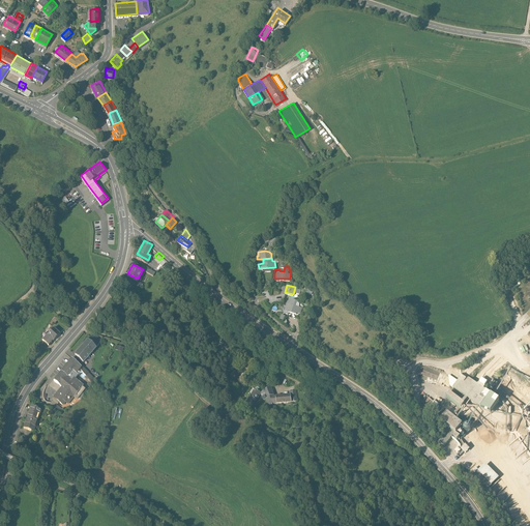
[(292,304),(288,302),(286,310),(297,313),(299,305),(298,305),(292,304)]
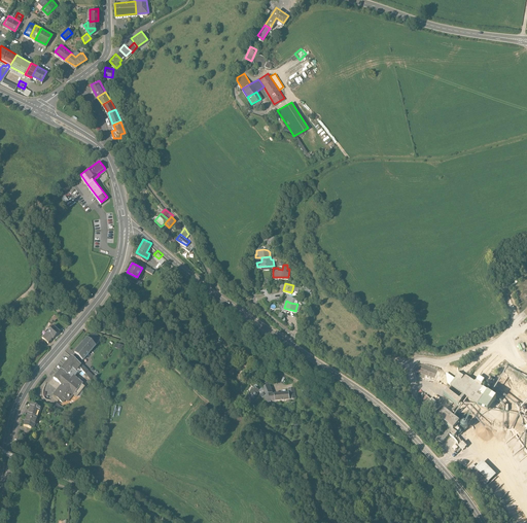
[(42,336),(47,341),(53,336),(53,337),(59,329),(54,324),(47,330),(46,330),(42,336)]
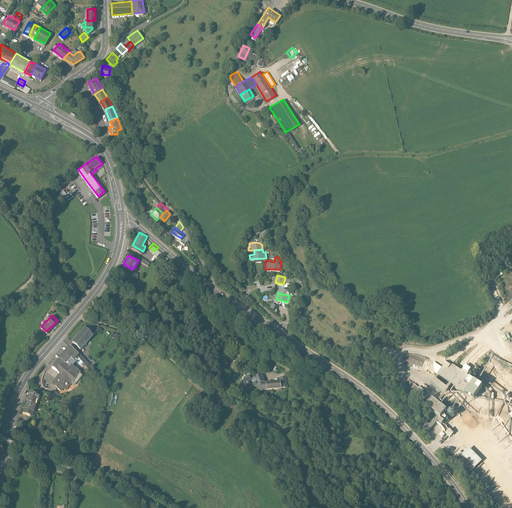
[(99,325),(92,319),(88,321),(84,325),(92,332),(99,325)]
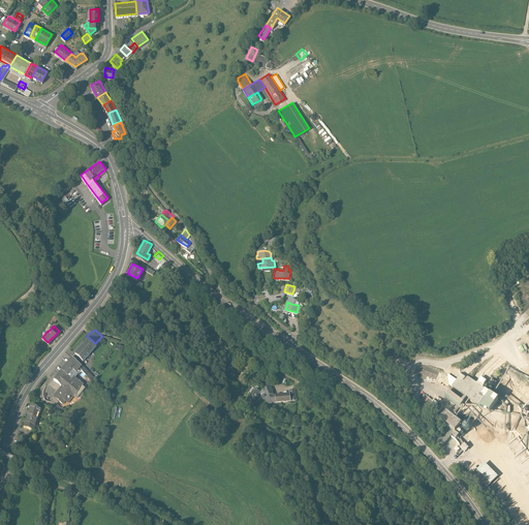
[(83,358),(95,343),(87,336),(85,339),(78,347),(75,350),(83,358)]
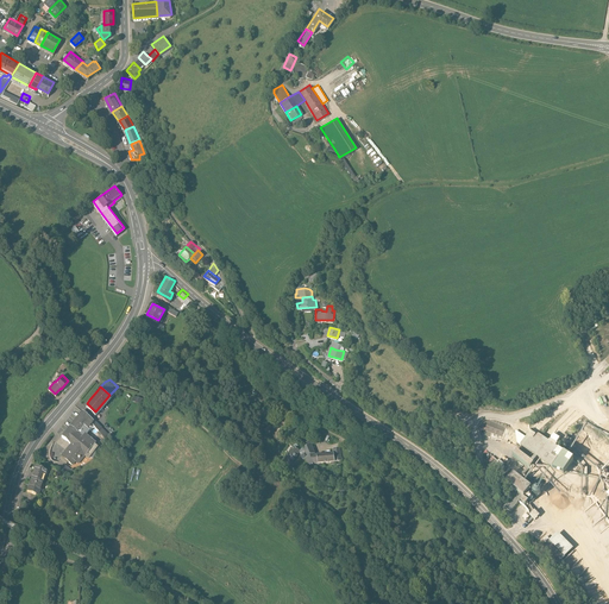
[(600,404),(607,401),(604,394),(597,397),(600,404)]
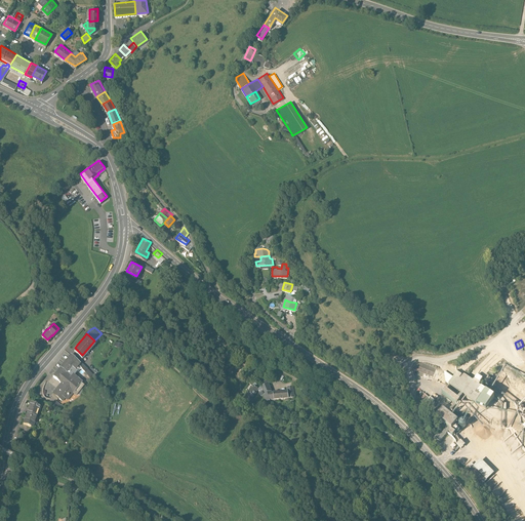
[(237,350),(246,353),(248,347),(239,344),(237,350)]
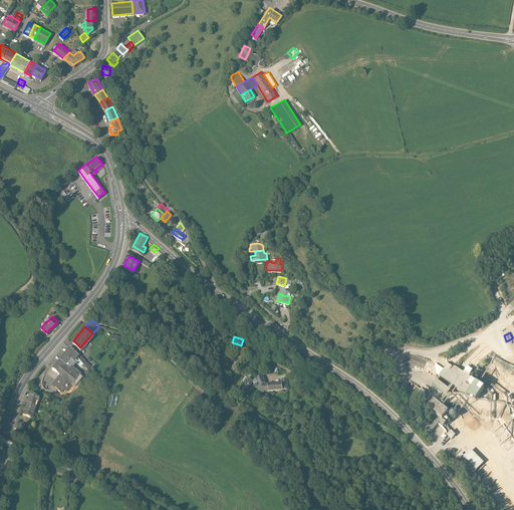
[(59,356),(65,361),(70,355),(74,358),(77,353),(79,352),(78,351),(69,344),(59,356)]
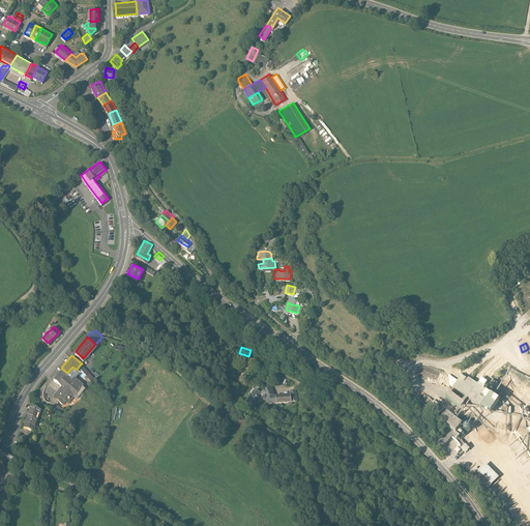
[(82,361),(81,362),(82,363),(80,364),(86,371),(89,368),(82,361)]
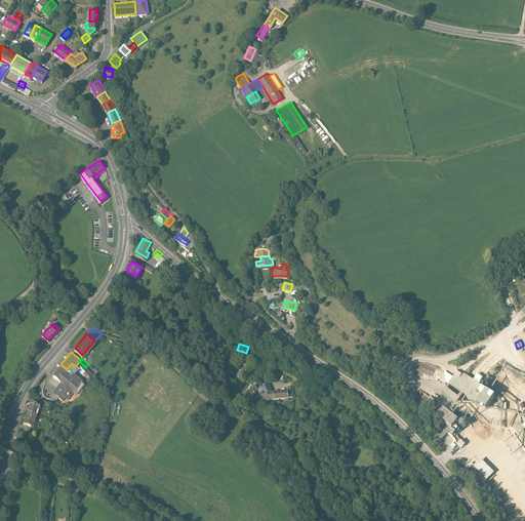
[(78,367),(76,366),(72,363),(67,369),(71,372),(73,370),(75,371),(78,367)]
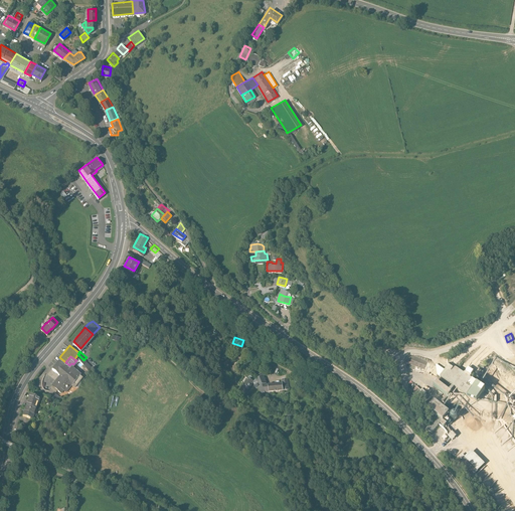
[(415,367),(424,370),(427,361),(410,356),(409,358),(407,357),(405,363),(409,365),(408,369),(414,371),(415,367)]
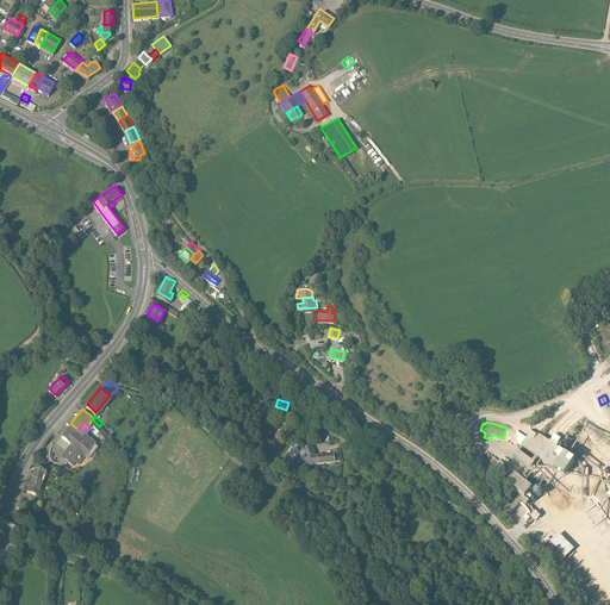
[(97,438),(87,431),(85,430),(82,432),(78,429),(70,423),(62,432),(72,441),(62,451),(73,461),(75,457),(79,460),(97,438)]
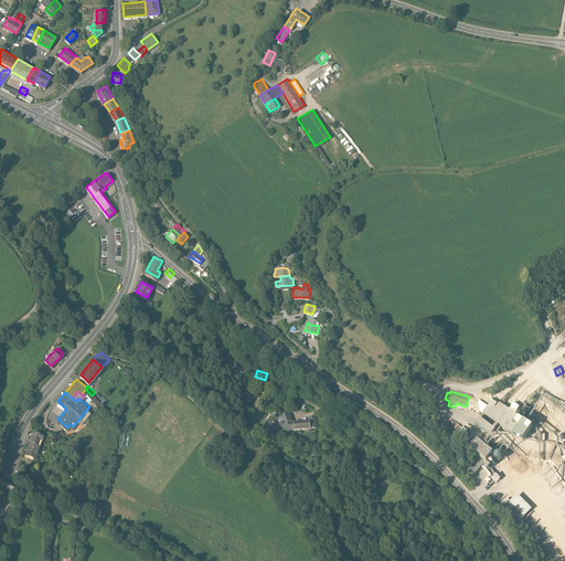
[(492,404),(484,415),(522,441),(532,426),(523,420),(523,421),(515,416),(520,410),(514,406),(512,410),(511,410),(510,411),(500,404),(498,408),(492,404)]
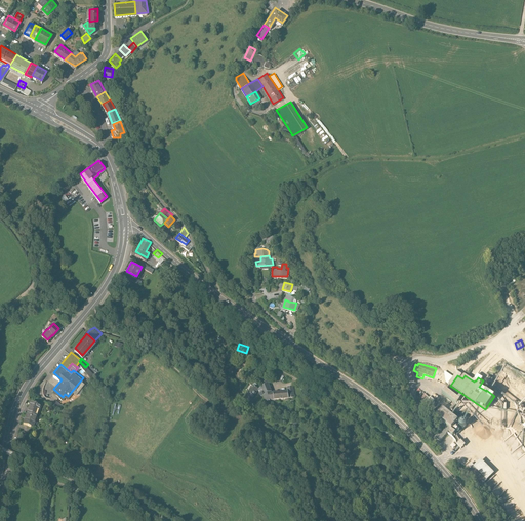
[(272,389),(269,379),(263,384),(261,384),(265,391),(272,389)]
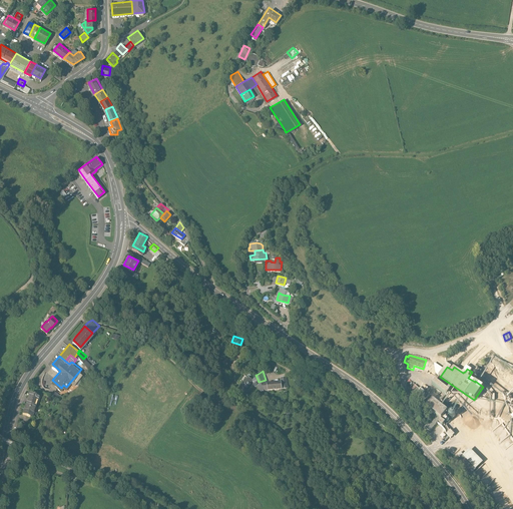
[(242,391),(251,378),(247,373),(237,386),(242,391)]
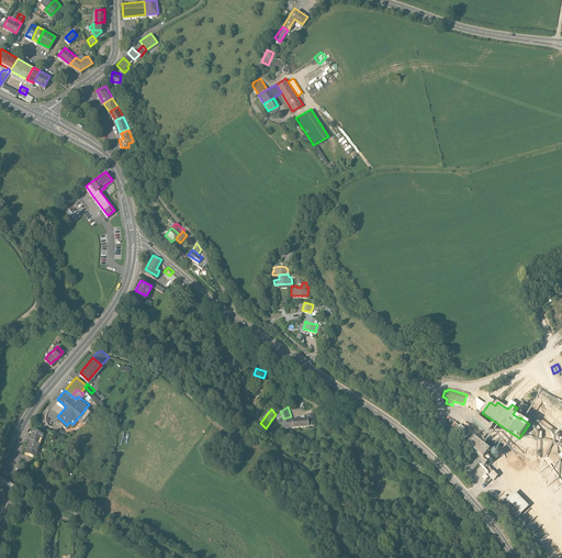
[(307,416),(308,416),(310,424),(316,423),(314,410),(307,412),(307,416)]
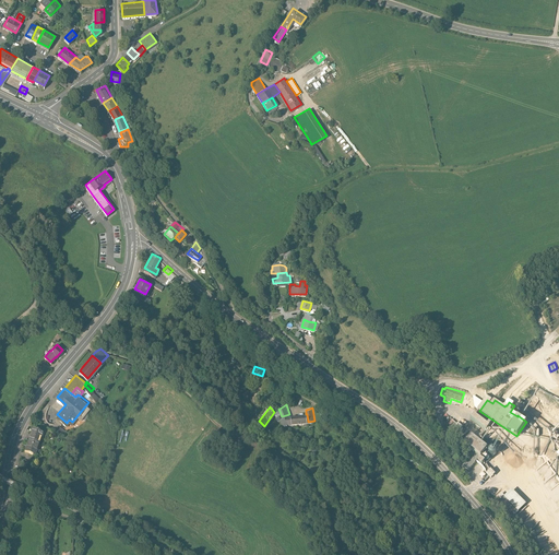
[(289,415),(289,414),(282,416),(280,417),(282,422),(285,425),(287,425),(287,423),(292,423),(292,415),(289,415)]
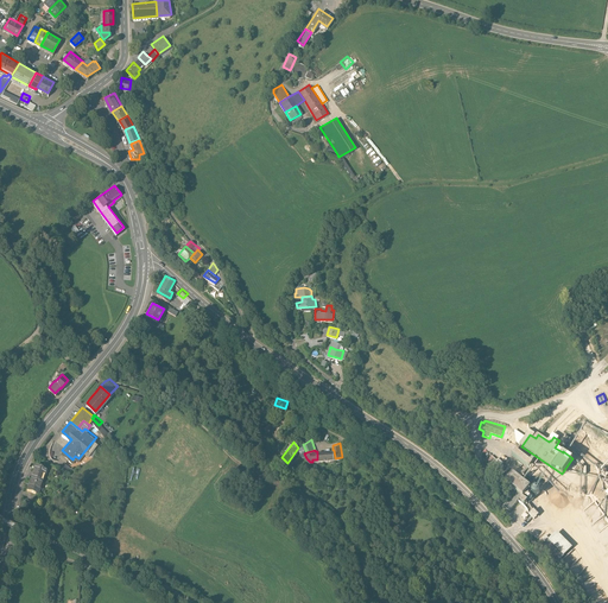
[(517,452),(513,457),(530,470),(533,465),(517,452)]
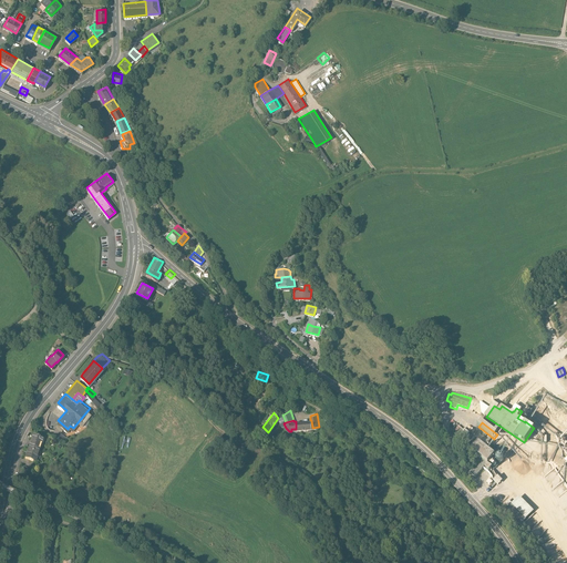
[(68,434),(60,429),(57,433),(64,439),(68,434)]
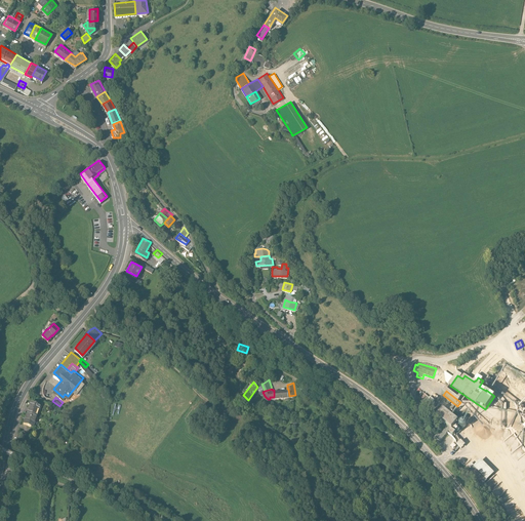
[(431,398),(426,404),(431,408),(431,407),(434,409),(437,404),(435,402),(436,401),(431,398)]
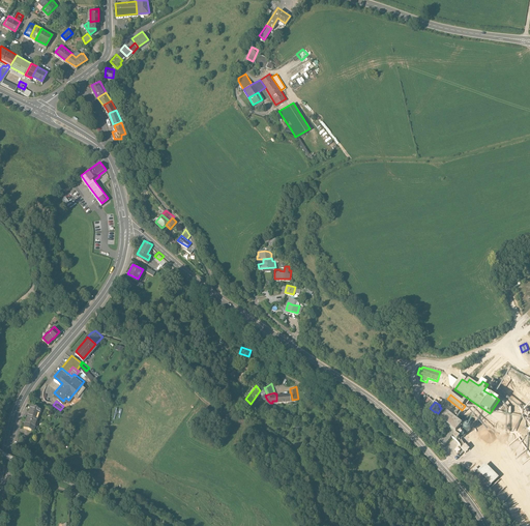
[(31,403),(28,412),(36,415),(38,410),(39,410),(40,406),(31,403)]
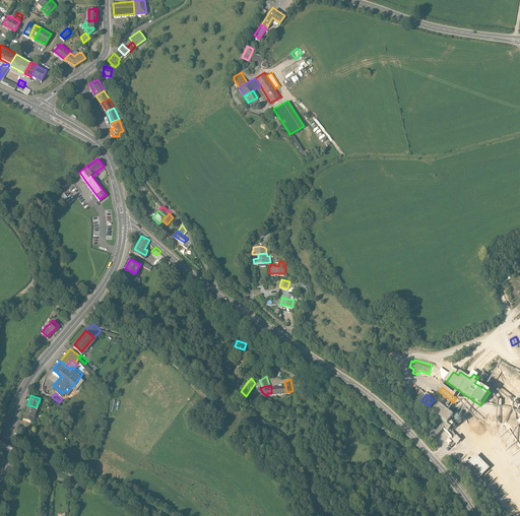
[(430,411),(433,414),(440,405),(437,403),(430,411)]
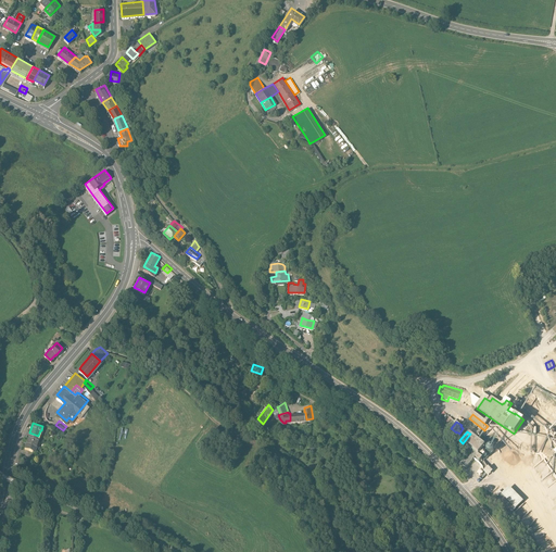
[(39,437),(38,436),(29,433),(25,446),(35,449),(39,437)]
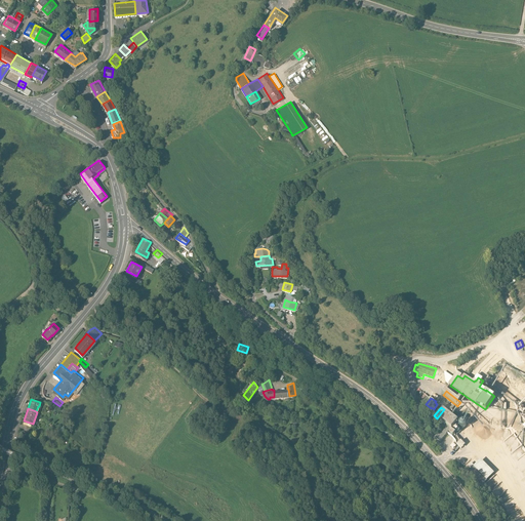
[(444,409),(437,418),(444,425),(450,429),(451,430),(452,430),(459,422),(444,409)]
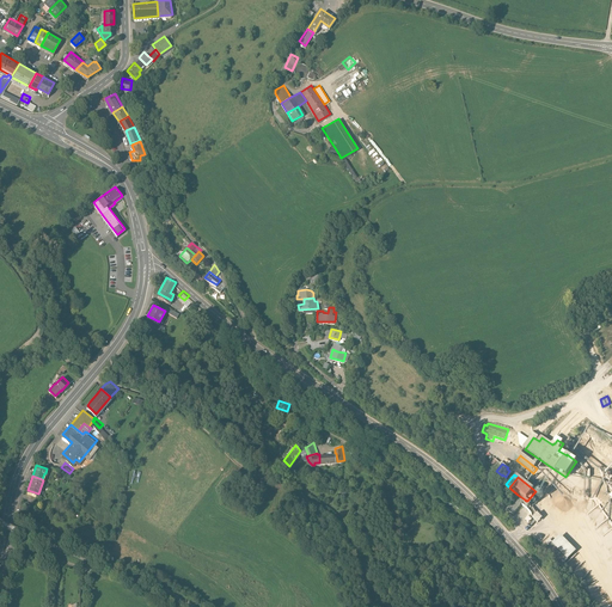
[(518,495),(507,508),(514,514),(525,500),(518,495)]
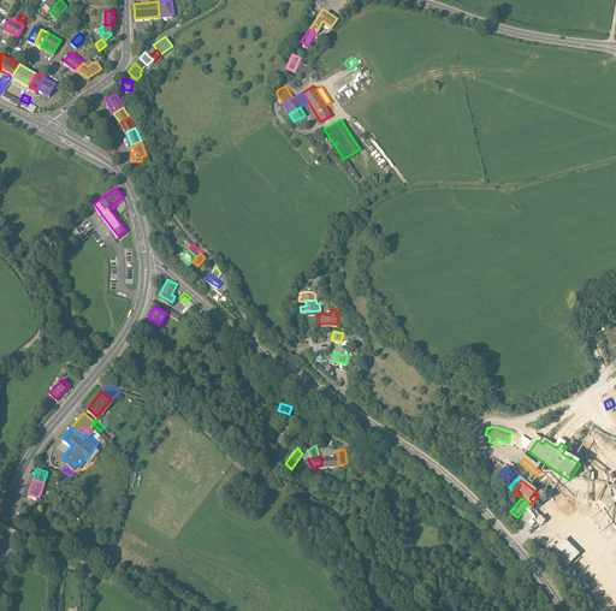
[(580,552),(564,537),(557,545),(554,541),(550,545),(554,549),(549,552),(564,568),(580,552)]
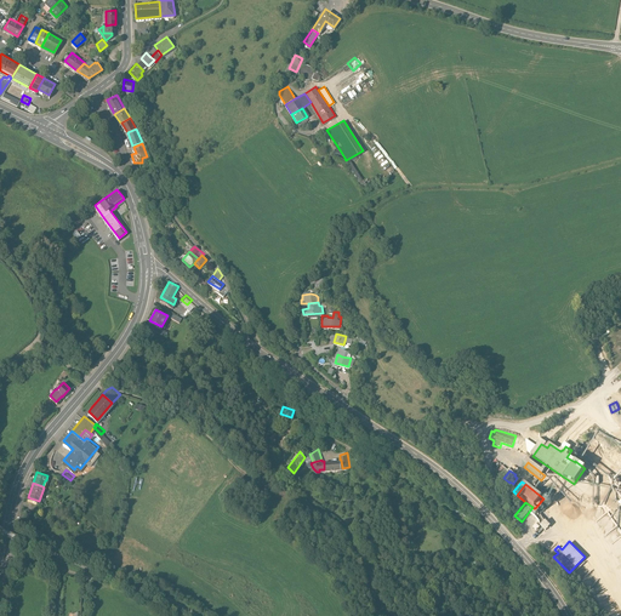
[(609,614),(617,609),(610,595),(608,595),(603,587),(594,592),(596,594),(598,593),(603,603),(609,614)]
